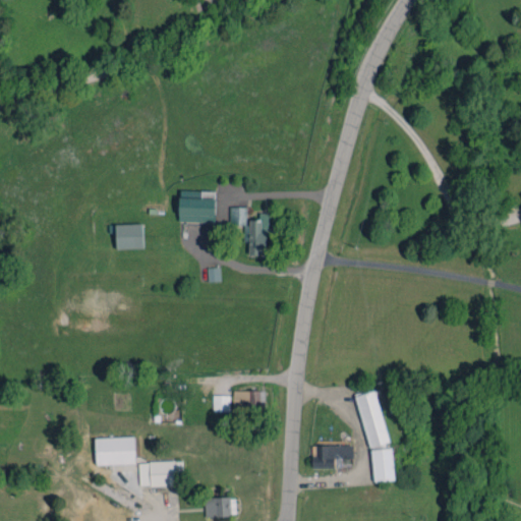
[(216,197),(179,196),(178,221),(215,222),(216,197)]
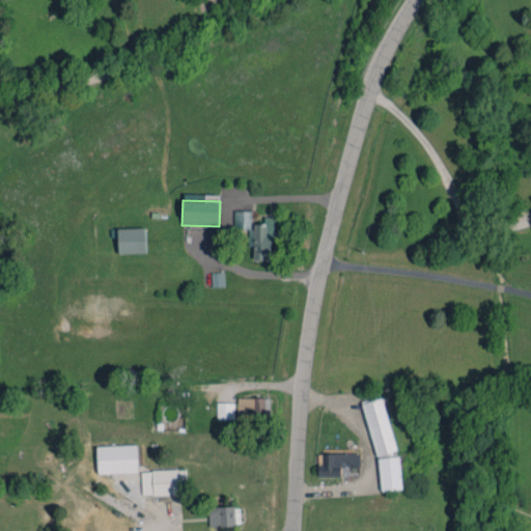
[(234,228),(250,228),(251,211),(234,211),(234,228)]
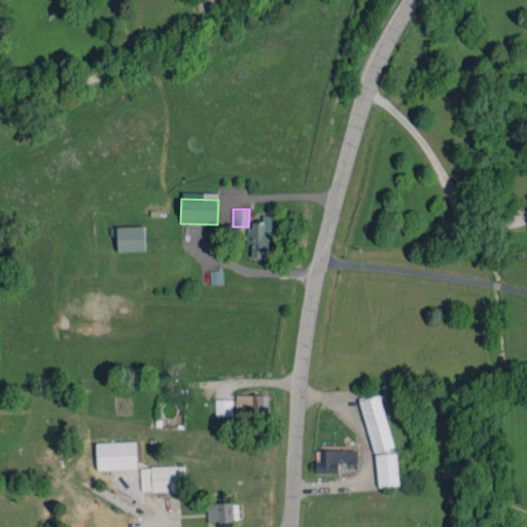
[(145,251),(144,225),(117,226),(117,251),(145,251)]
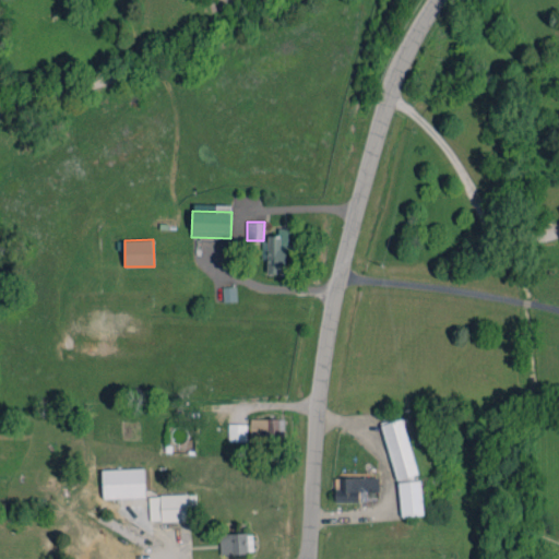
[(236,286),(223,286),(223,301),(236,301),(236,286)]
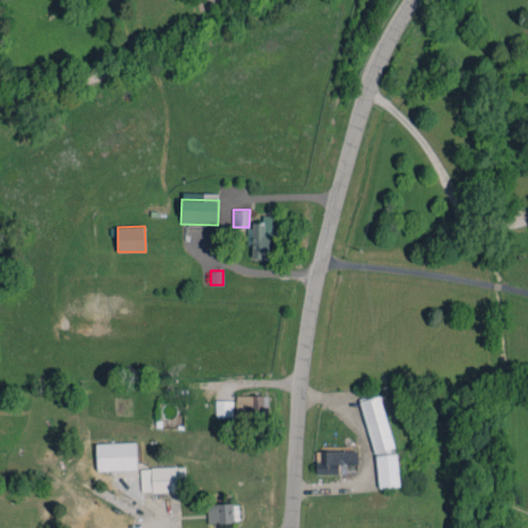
[(381,395),(360,401),(375,453),(395,448),(381,395)]
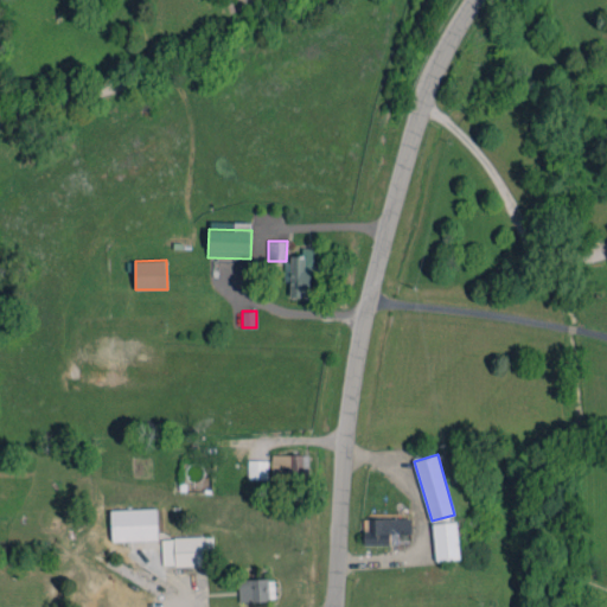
[(268,460),(249,460),(248,479),(267,479),(268,460)]
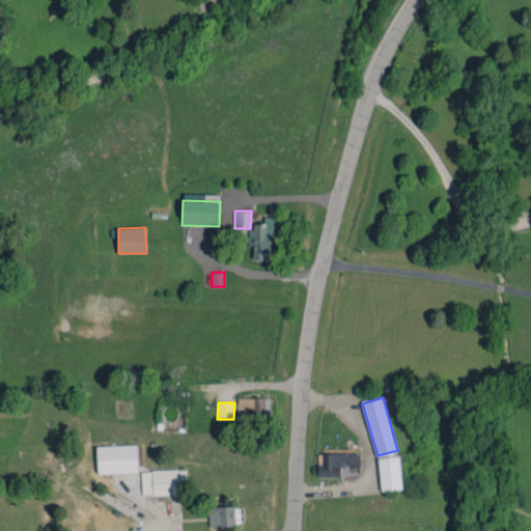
[(96,446),(98,473),(138,472),(137,445),(96,446)]
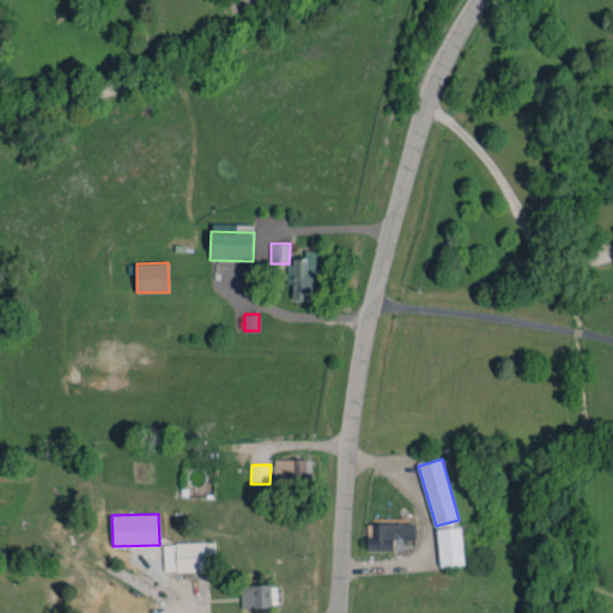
[(368,551),(402,550),(402,539),(416,538),(416,522),(366,525),(368,551)]
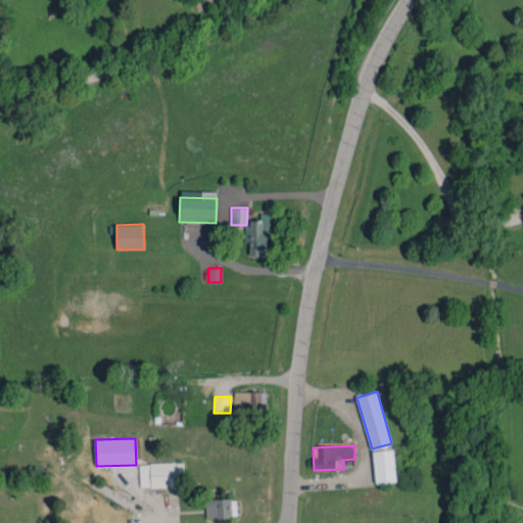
[(375,482),(395,482),(394,449),(374,450),(375,482)]
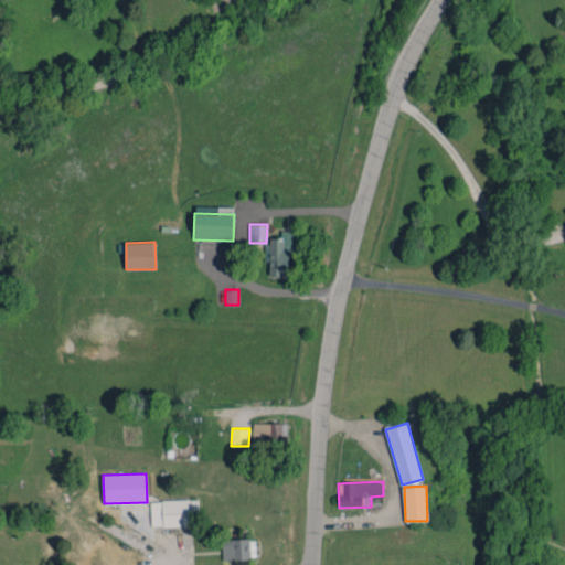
[(150,501),(151,526),(200,525),(199,499),(150,501)]
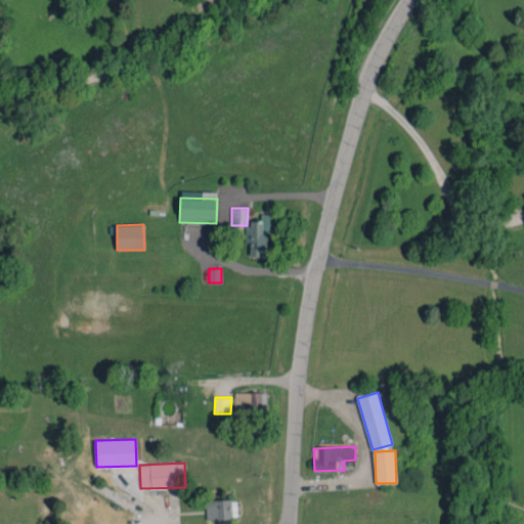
[(232,519),(232,499),(207,499),(207,519),(232,519)]
